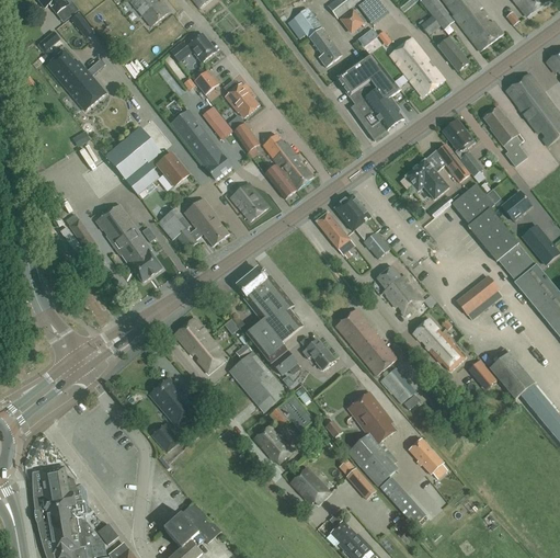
[(38,0),(43,6),(48,2),(55,11),(67,2),(65,0),(38,0)]
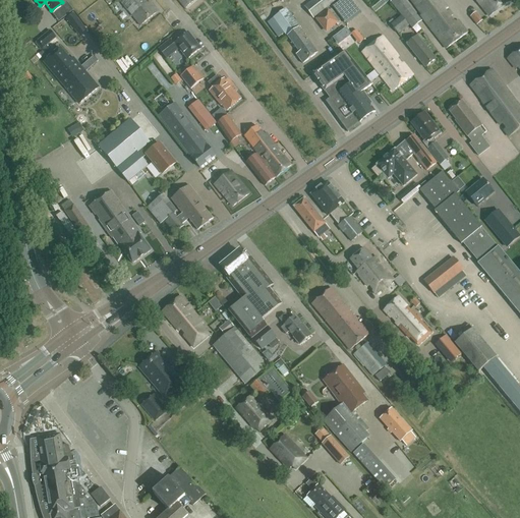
[(119,0),(138,23),(158,8),(152,0),(148,0),(147,1),(146,0),(119,0)]
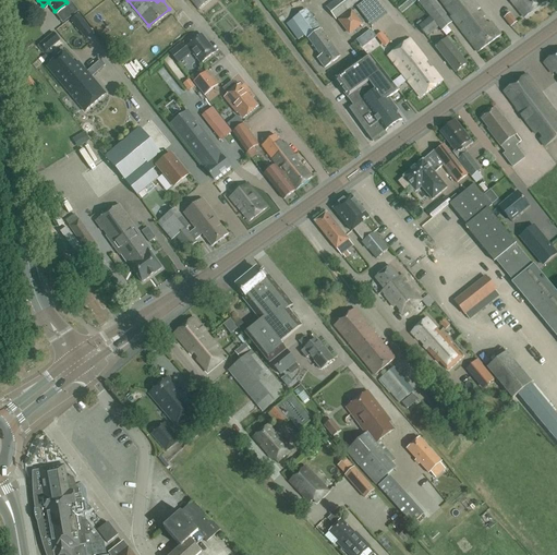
[(335,16),(354,0),(329,0),(325,3),(335,16)]
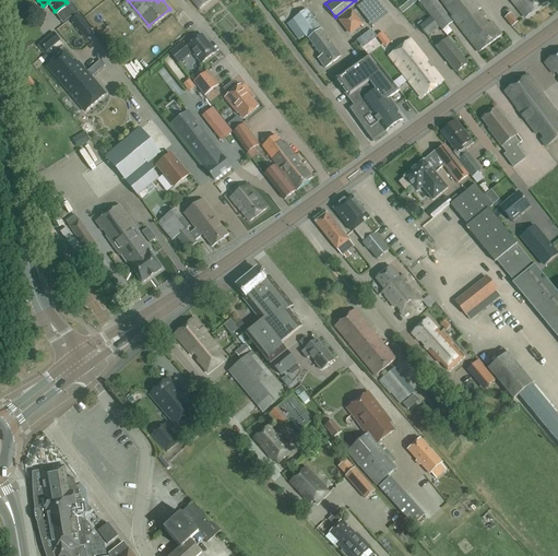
[(368,13),(380,6),(376,0),(365,0),(361,2),(368,13)]
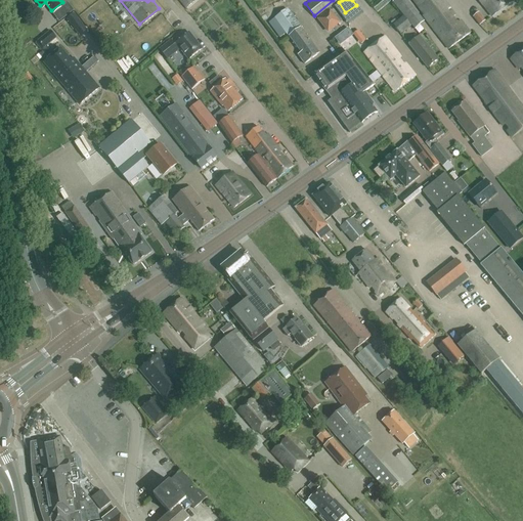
[(412,26),(419,19),(401,0),(392,0),(401,12),(412,26)]
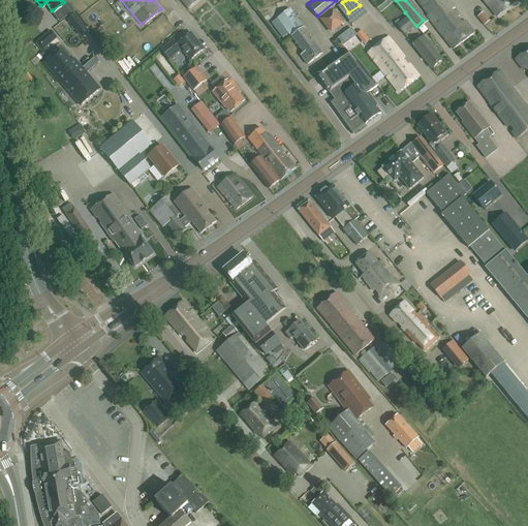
[(417,0),(427,11),(426,13),(452,47),(473,30),(464,19),(460,21),(456,16),(458,12),(447,0),(417,0)]
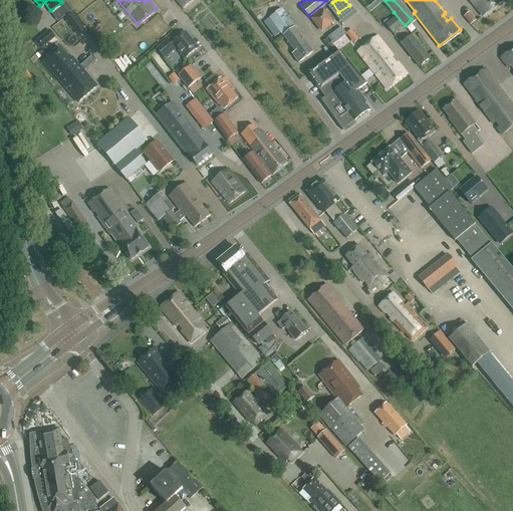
[(471,0),(481,13),(500,0),(471,0)]
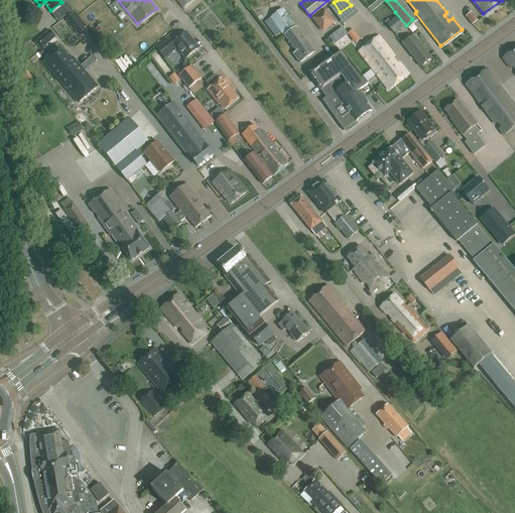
[(312,50),(281,7),(270,15),(269,14),(263,19),(274,34),(281,29),(295,49),(291,51),(298,60),(312,50)]
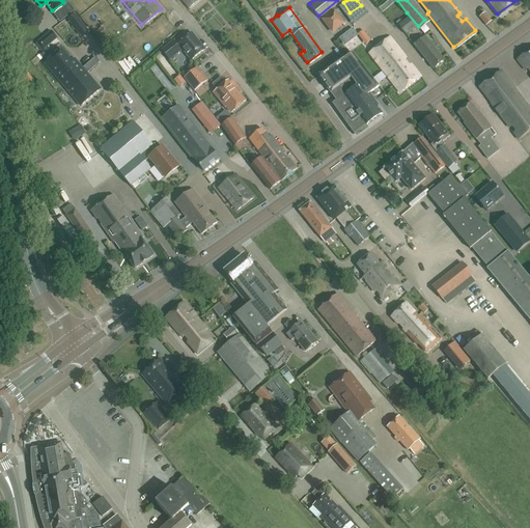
[(331,29),(341,21),(333,9),(322,17),(331,29)]
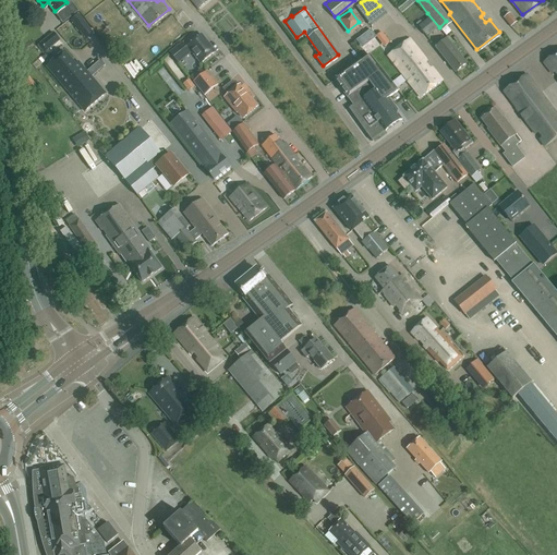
[(509,24),(516,19),(509,10),(503,14),(509,24)]
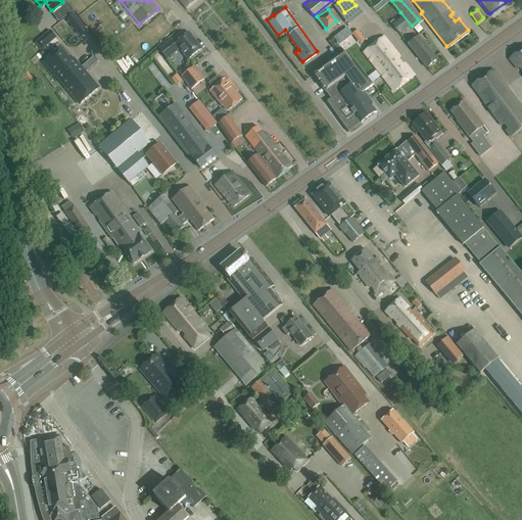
[(74,27),(82,19),(74,10),(65,16),(74,27)]
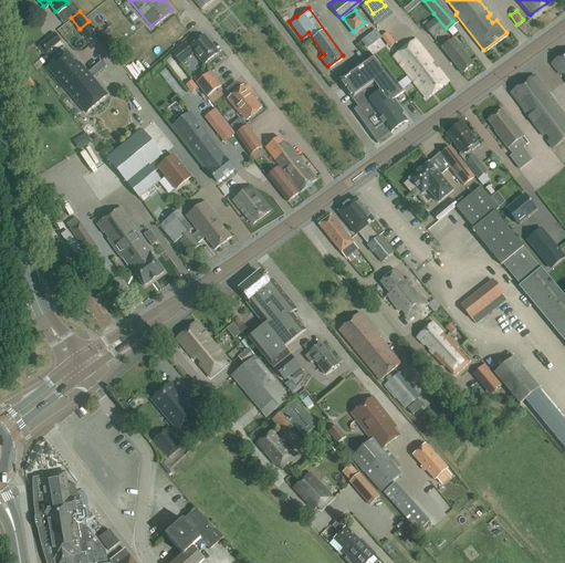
[(424,23),(431,33),(432,34),(442,25),(433,16),(424,23)]
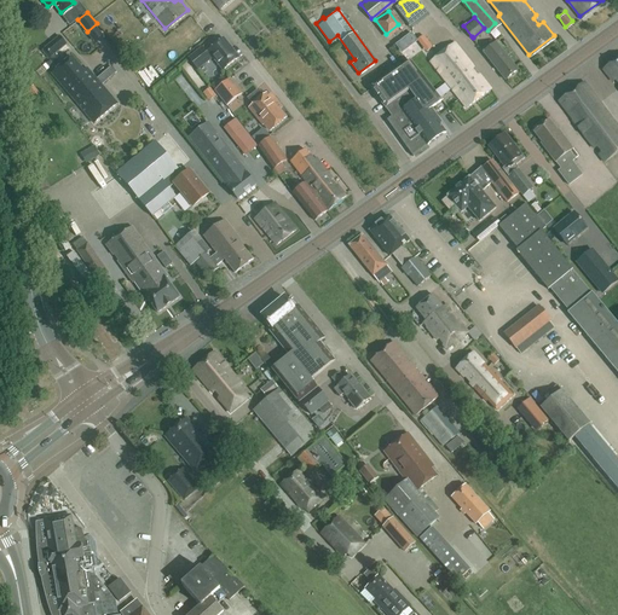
[(393,44),(400,51),(416,39),(409,32),(393,44)]
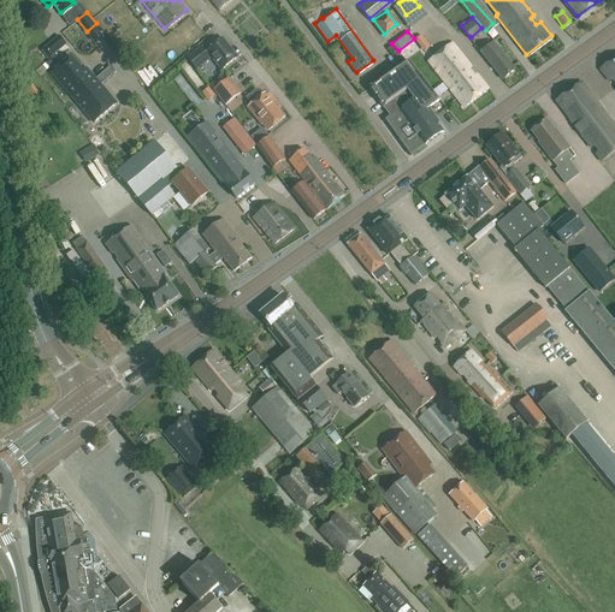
[(47,55),(51,53),(65,41),(57,33),(42,45),(40,47),(47,55)]
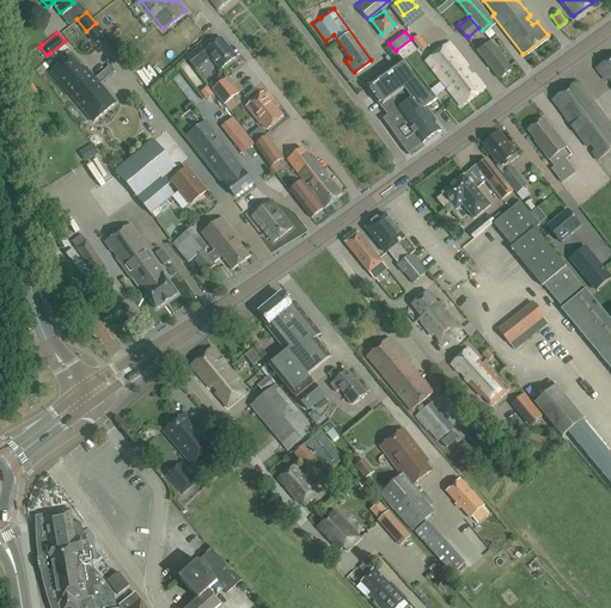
[(219,66),(236,54),(221,35),(205,48),(219,66)]
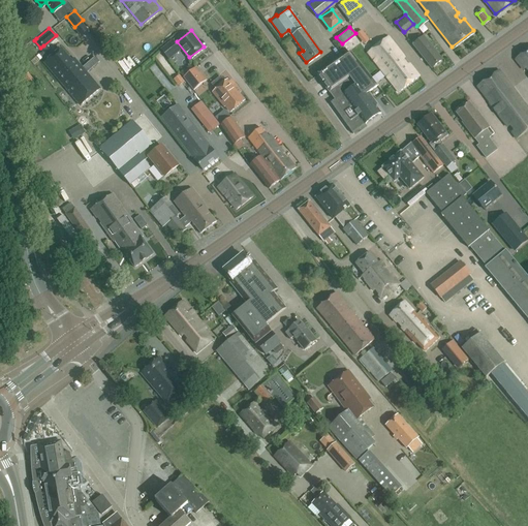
[(406,63),(401,57),(403,56),(386,34),(367,50),(372,55),(371,56),(398,90),(417,74),(408,61),(406,63)]
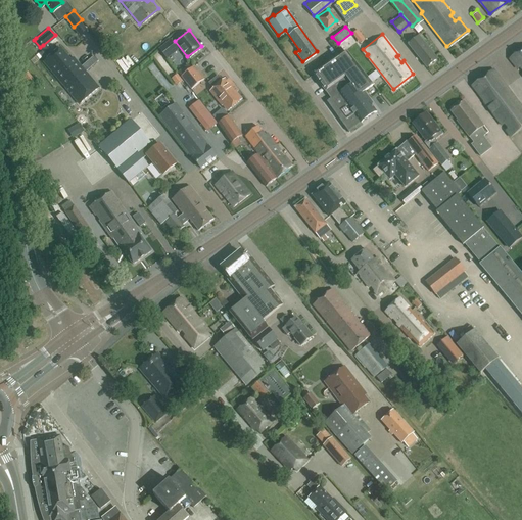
[(425,65),(435,57),(418,34),(416,36),(408,42),(425,65)]
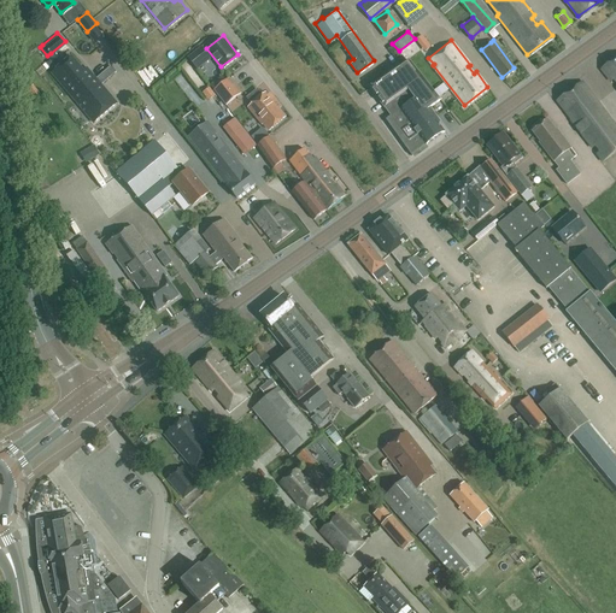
[(197,68),(210,56),(200,43),(195,48),(186,56),(197,68)]
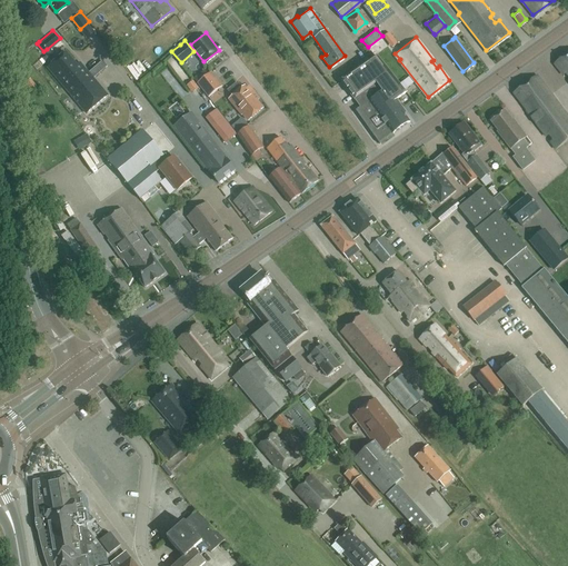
[(567,48),(552,61),(561,71),(565,71),(567,75),(567,76),(567,78),(567,79),(567,48)]
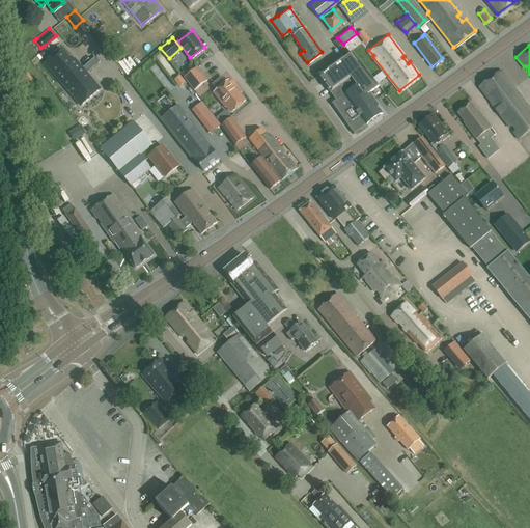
[(71,58),(60,47),(44,61),(80,103),(100,86),(89,75),(88,75),(85,72),(85,70),(74,56),(71,58)]
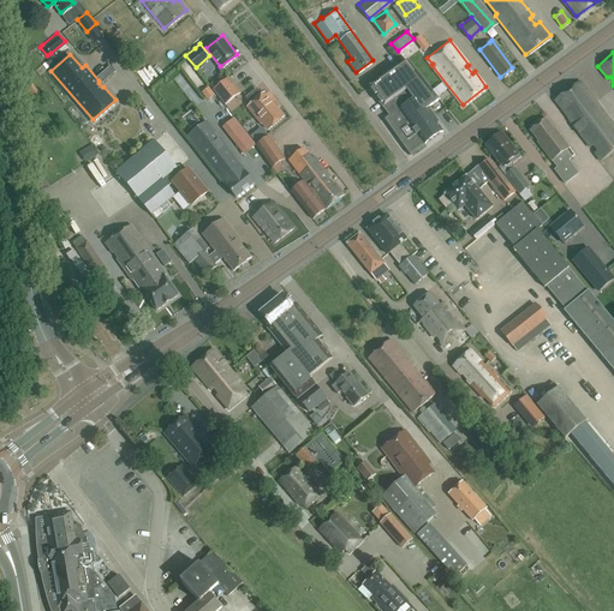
[(437,97),(406,59),(371,83),(376,90),(373,93),(388,114),(383,118),(409,151),(441,129),(433,118),(435,117),(430,111),(429,112),(424,106),(437,97)]
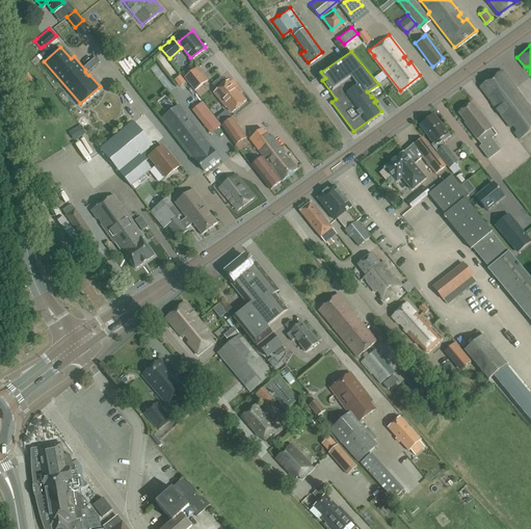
[(193,89),(207,78),(196,64),(183,76),(193,89)]
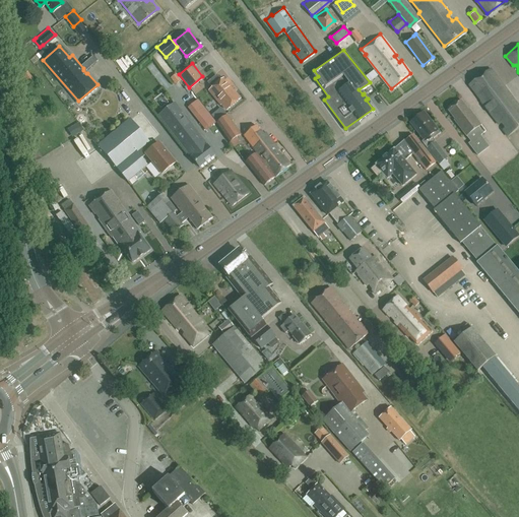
[(518,106),(490,67),(468,82),(498,123),(500,121),(504,126),(502,128),(506,134),(518,124),(518,106)]
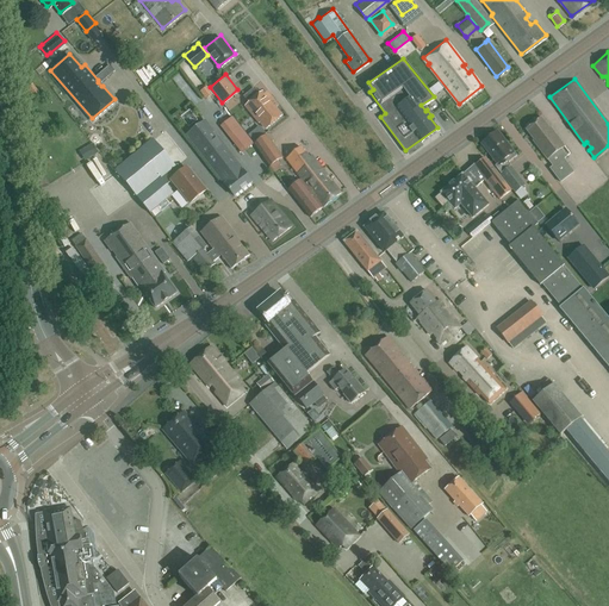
[(212,93),(205,85),(198,91),(205,99),(212,93)]
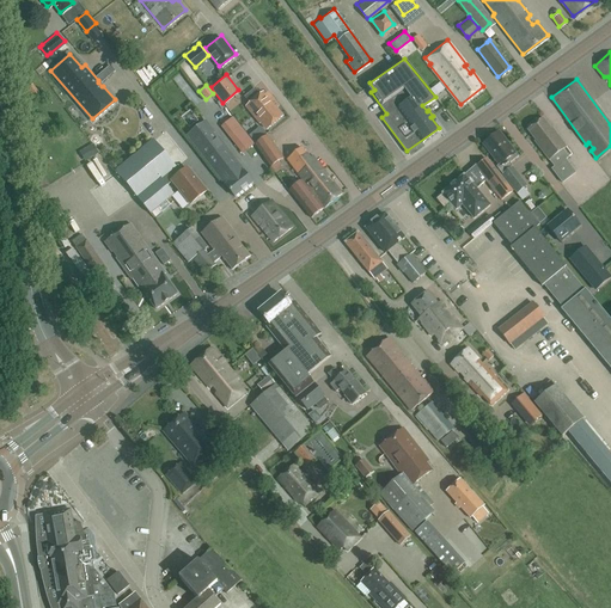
[(260,120),(266,127),(280,115),(274,106),(276,104),(270,96),(267,98),(261,91),(244,105),(258,122),(260,120)]
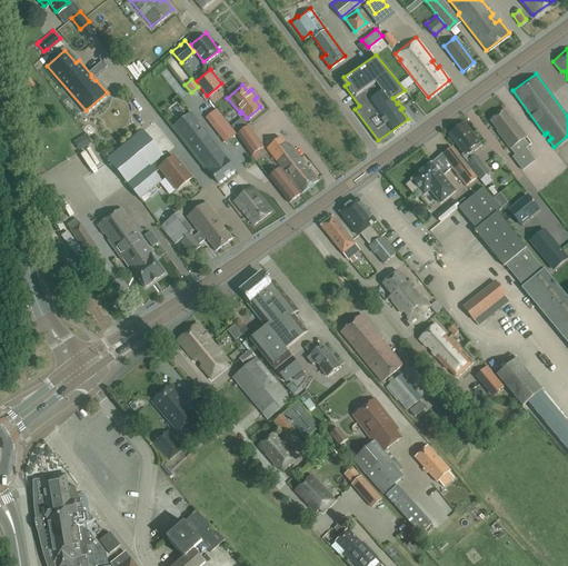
[(515,121),(504,107),(489,118),(497,128),(496,129),(509,146),(515,152),(511,155),(521,167),(534,158),(524,146),(527,144),(522,136),(525,133),(516,121),(515,121)]
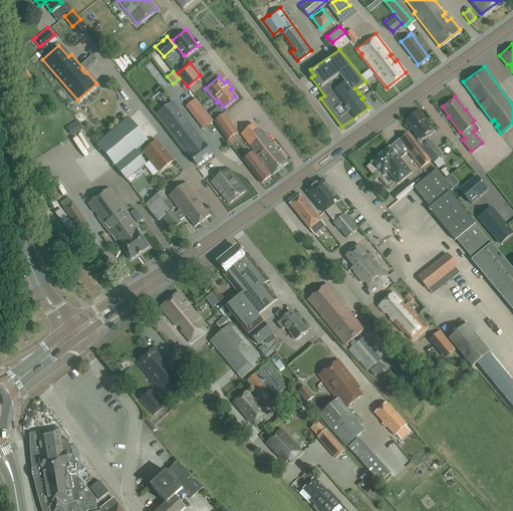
[(212,118),(196,98),(186,105),(202,126),(212,118)]
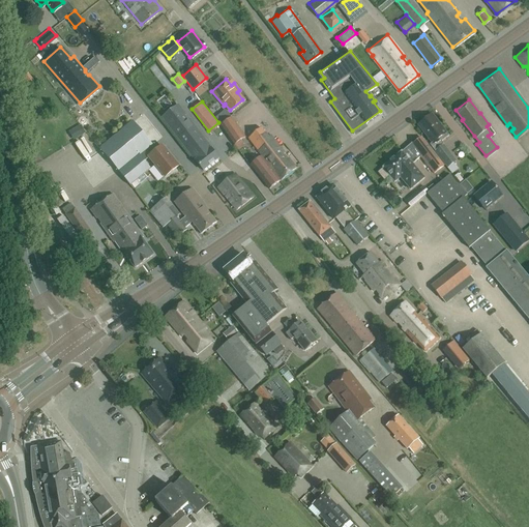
[(176,103),(162,115),(188,150),(203,140),(204,139),(187,117),(186,118),(183,114),(184,113),(176,103)]
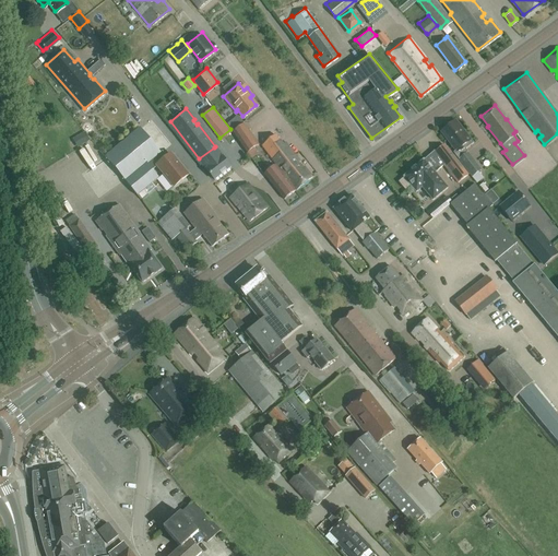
[(470,174),(479,167),(464,148),(472,141),(454,118),(440,129),(454,149),(452,151),(470,174)]
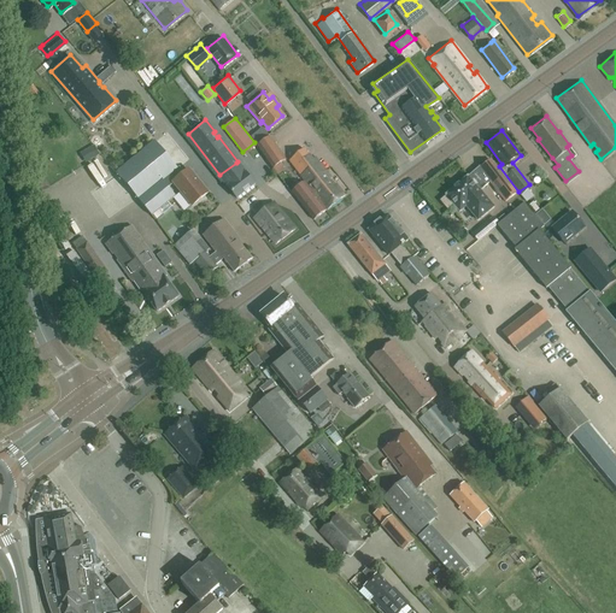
[(256,142),(265,157),(279,148),(268,134),(256,142)]
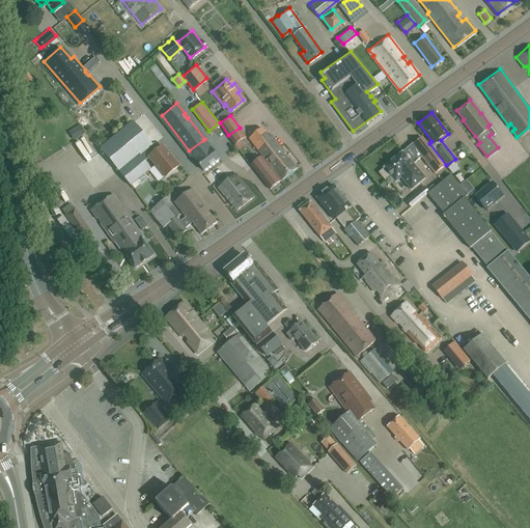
[(138,154),(150,144),(131,120),(100,146),(118,170),(130,184),(149,167),(143,160),(138,154)]
